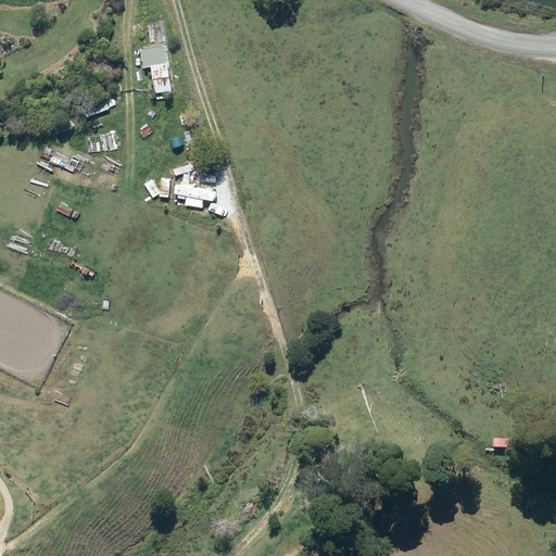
[(167,48),(143,50),(144,66),(153,65),(155,92),(173,91),(167,48)]
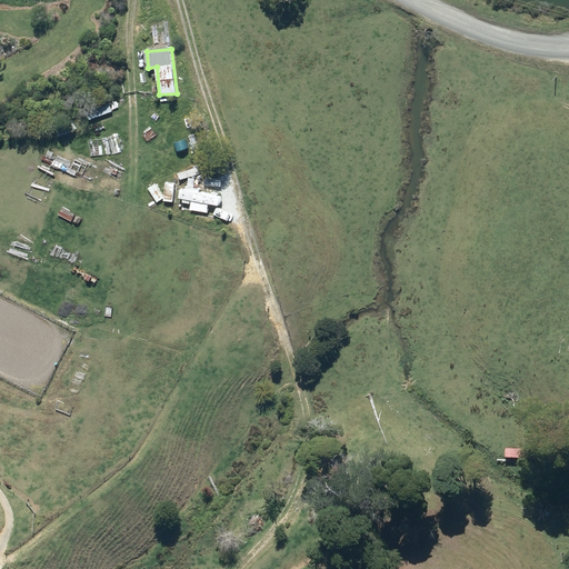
[(110,101),(87,110),(91,120),(113,111),(110,101)]
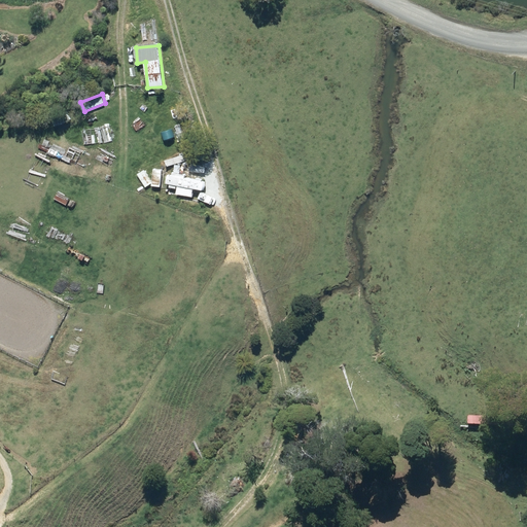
[(71,111),(51,116),(54,126),(74,120),(71,111)]
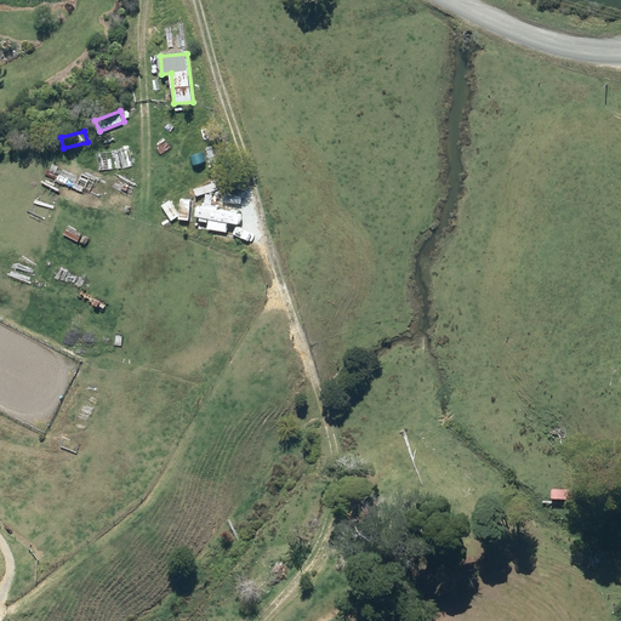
[(132,147),(115,151),(118,169),(136,165),(132,147)]
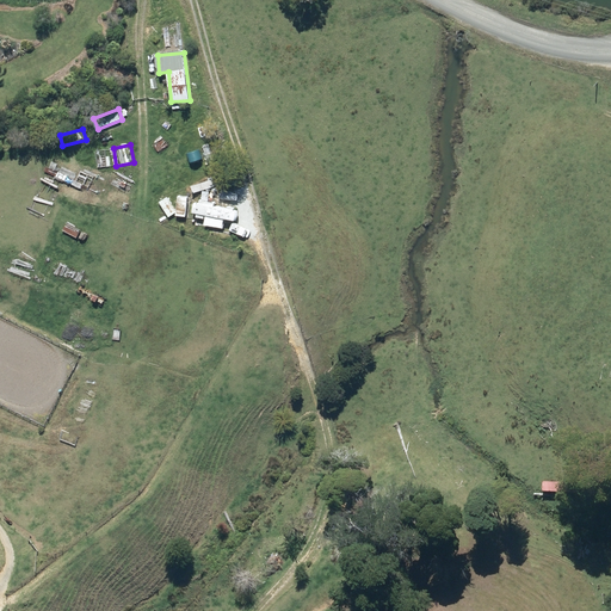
[(78,171),(53,162),(48,177),(72,185),(78,171)]
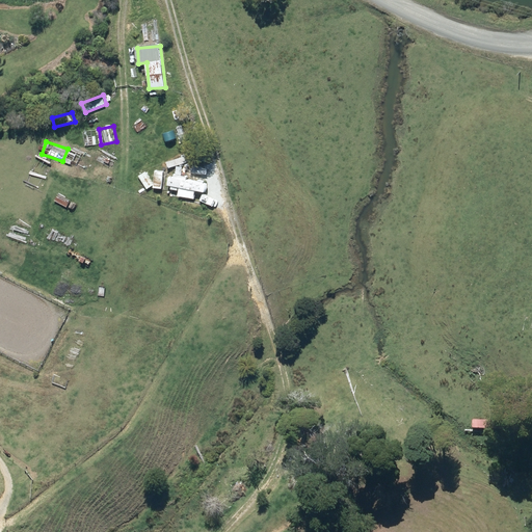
[(147,169),(138,176),(148,188),(156,183),(147,169)]
